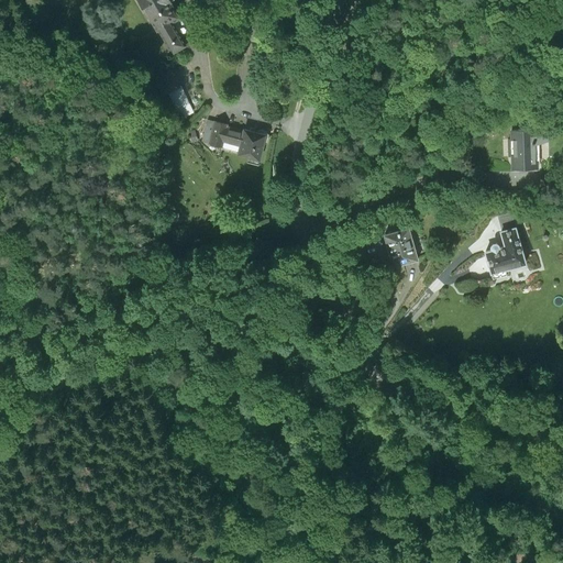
[(141,0),(174,54),(189,45),(183,33),(188,29),(181,17),(185,15),(175,0),(141,0)]
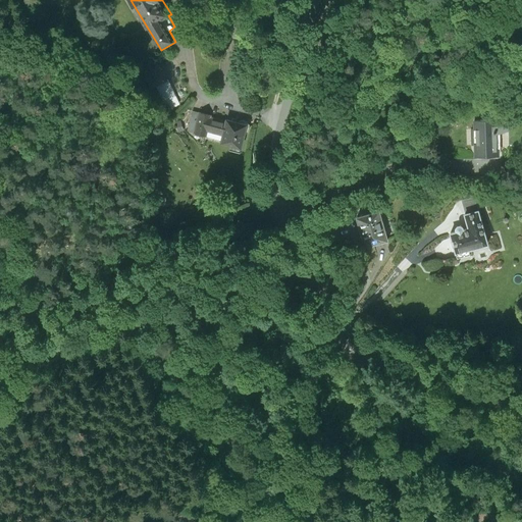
[(155,87),(166,82),(158,63),(141,71),(150,89),(155,87)]
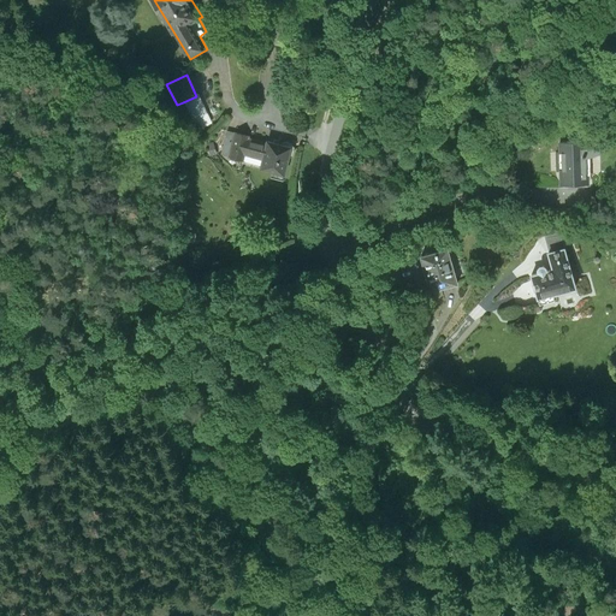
[(209,124),(196,96),(183,102),(195,131),(209,124)]
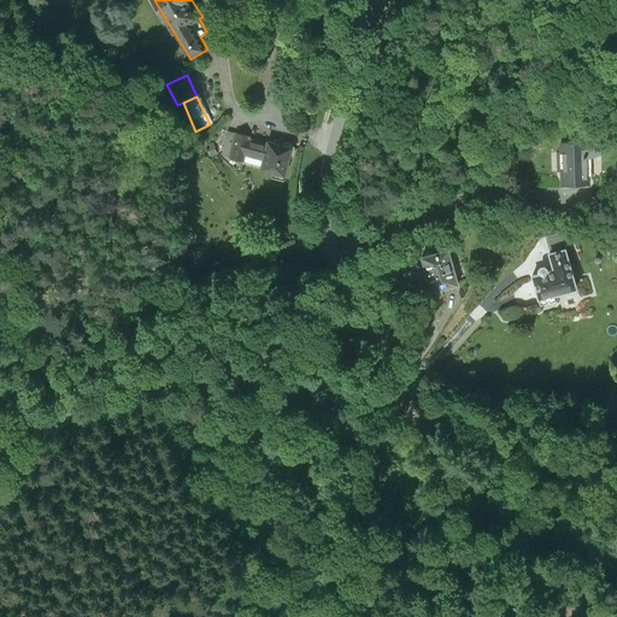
[(248,139),(227,134),(221,159),(242,164),(244,159),(263,163),(260,171),(287,176),(293,146),(268,141),(268,146),(248,141),(248,139)]
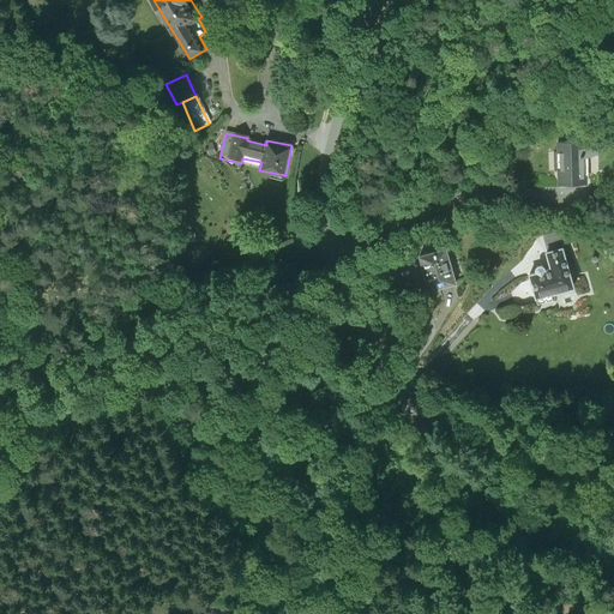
[(597,142),(558,144),(559,182),(584,181),(583,161),(599,161),(597,142)]
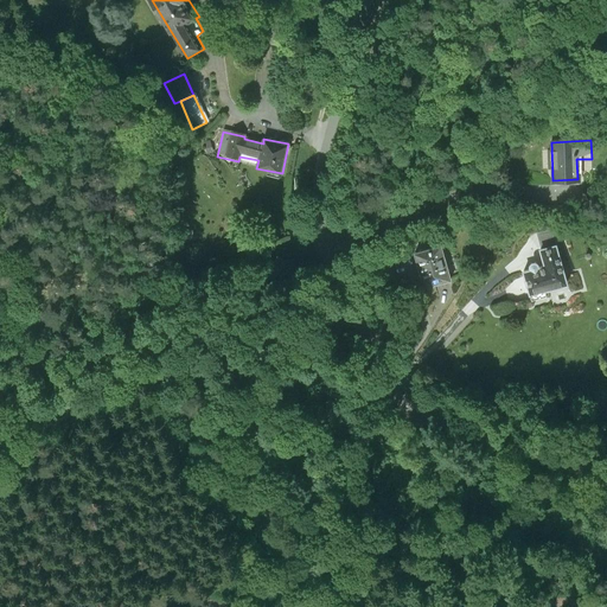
[(415,253),(425,286),(449,280),(441,246),(415,253)]
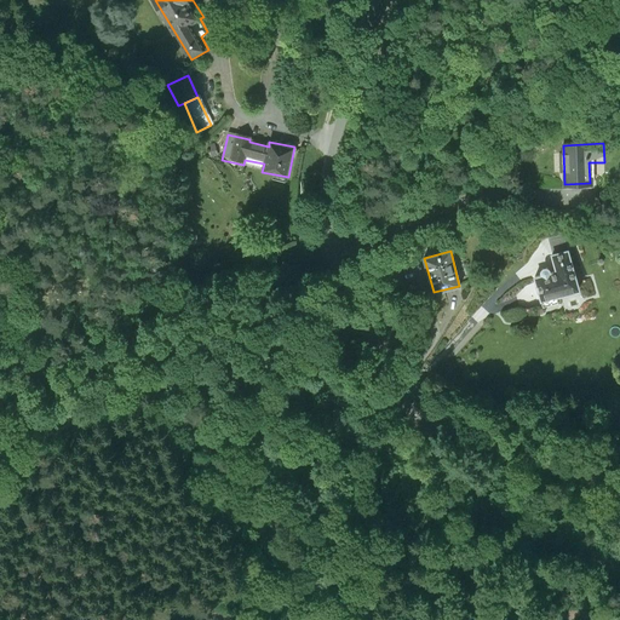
[(534,279),(540,302),(578,291),(567,251),(551,254),(556,273),(534,279)]
